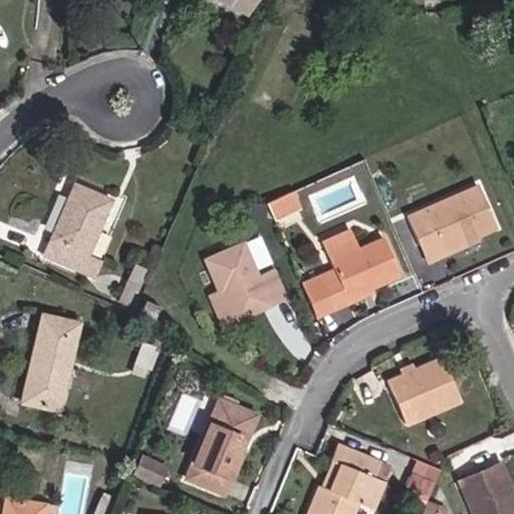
[(219,0),(245,13),(251,0),(219,0)]
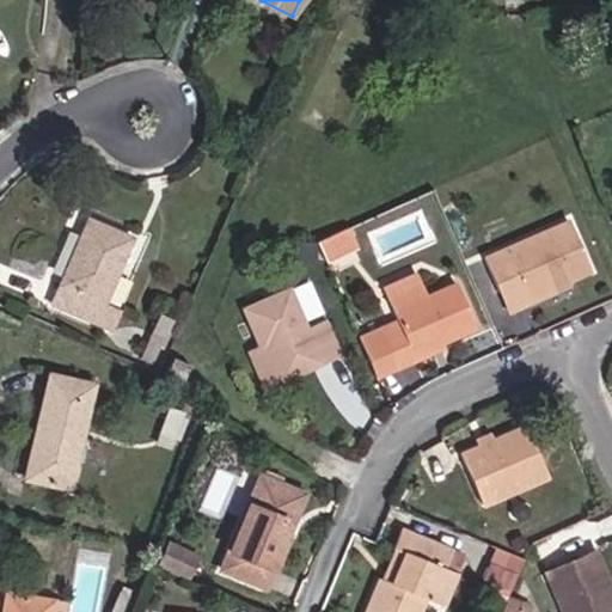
[(103,304),(130,239),(87,221),(53,305),(111,330),(120,311),(103,304)]
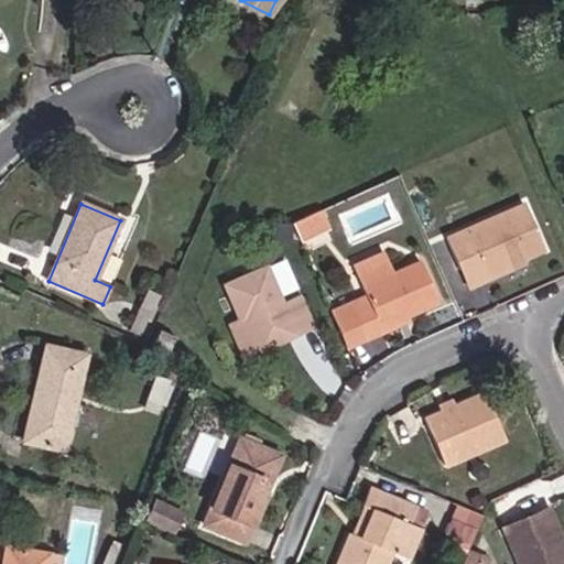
[(543,250),(523,205),(445,239),(459,271),(477,263),(484,277),(543,250)]
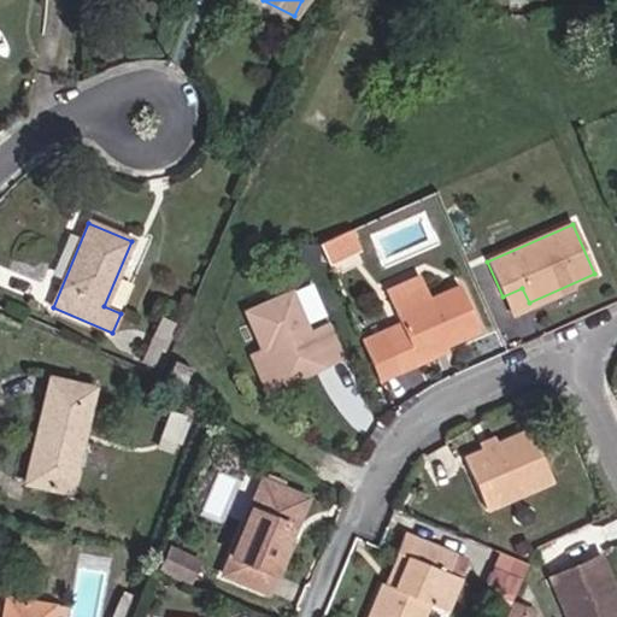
[(356,250),(347,230),(338,235),(346,253),(356,250)]
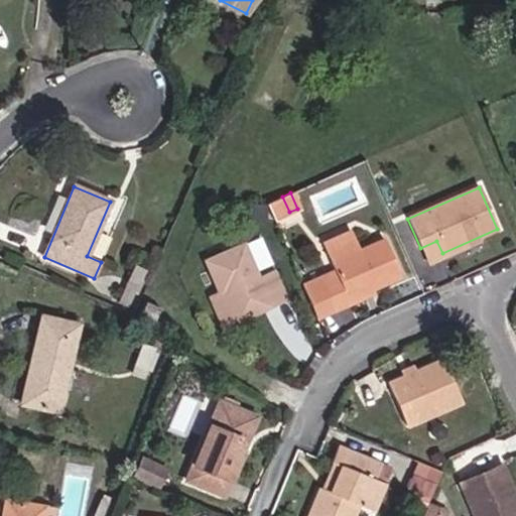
[(289,212),(282,197),(265,205),(272,220),(289,212)]
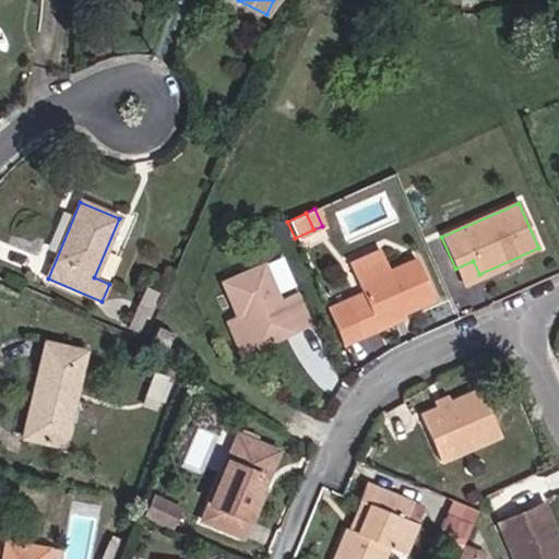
[(289,239),(289,228),(272,230),(273,240),(289,239)]
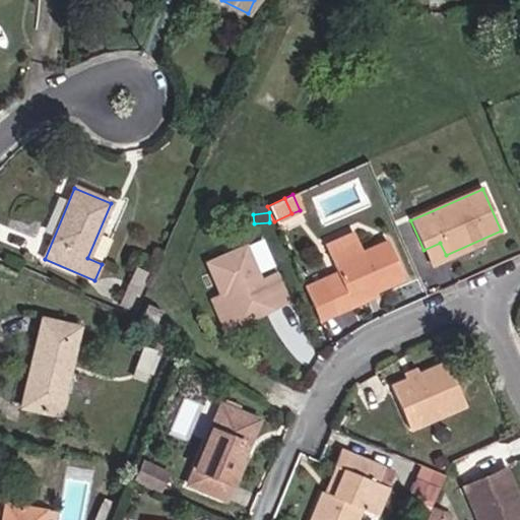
[(403,279),(387,242),(362,253),(353,234),(324,246),(338,279),(323,285),(335,313),(352,306),(350,302),(403,279)]
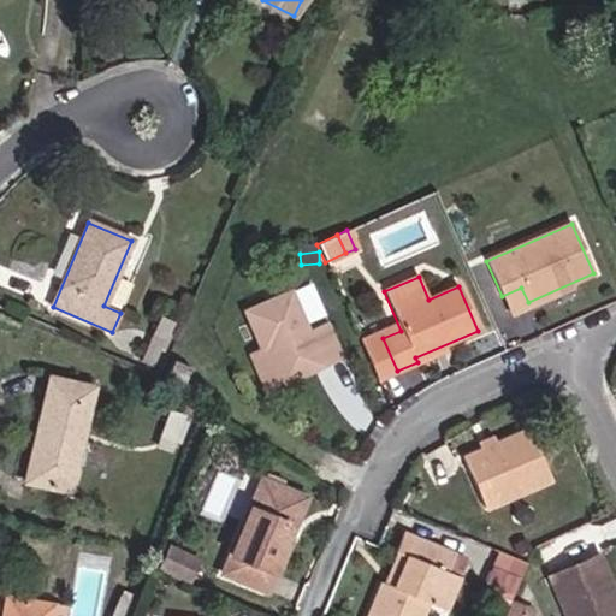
[(528,302),(521,288),(502,296),(508,311),(528,302)]
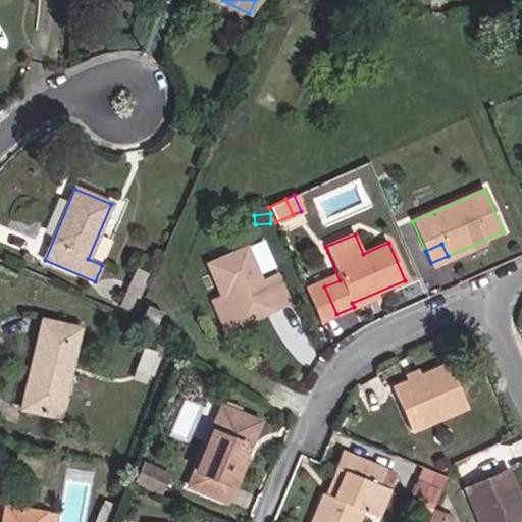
[(261,282),(245,247),(206,264),(220,296),(211,300),(225,331),(290,304),(276,275),(261,282)]
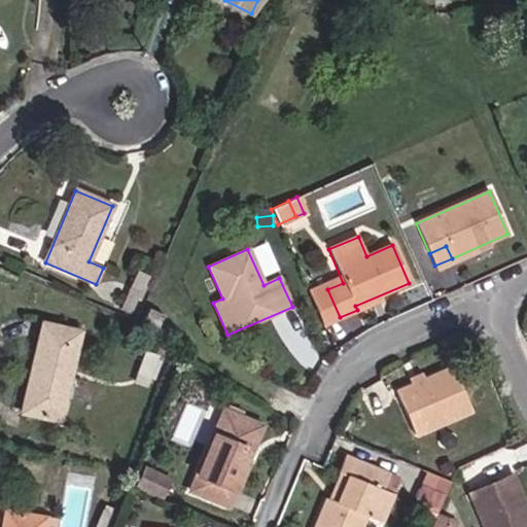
[(134,315),(151,278),(138,272),(120,309),(134,315)]
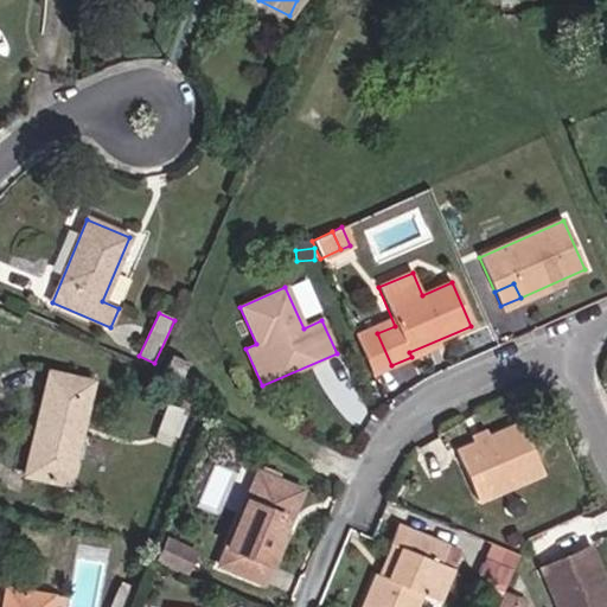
[(391,365),(377,333),(375,327),(356,336),(372,374),(391,365)]
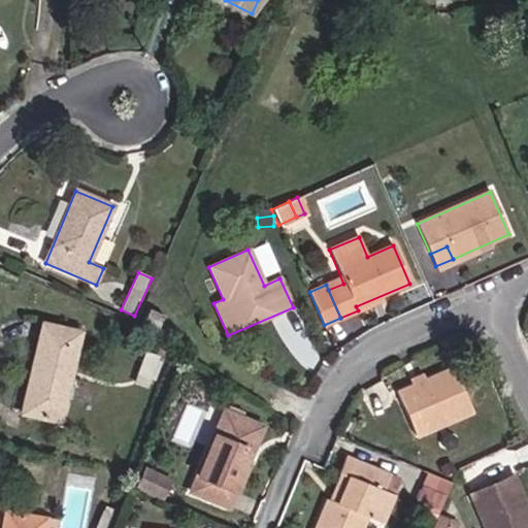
[(156,332),(163,316),(147,309),(140,326),(156,332)]
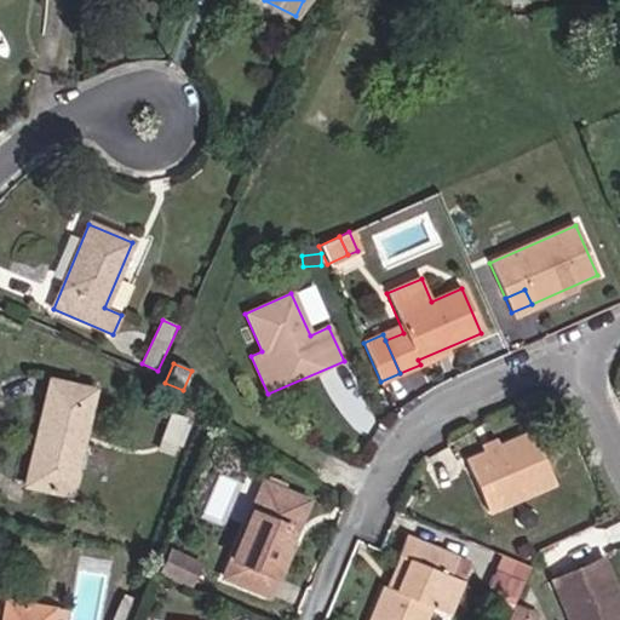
[(69,495),(93,391),(50,380),(26,486),(69,495)]
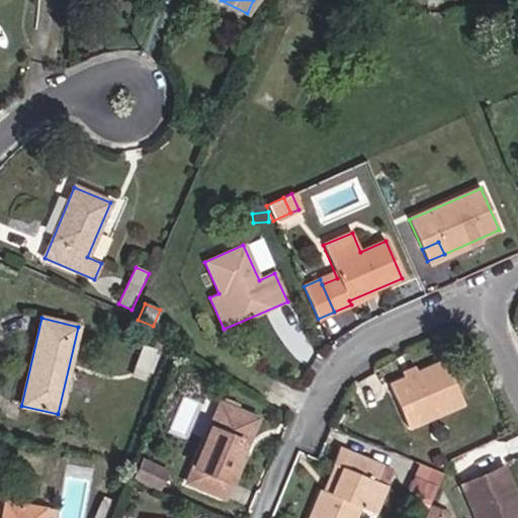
[(156,351),(144,346),(142,350),(154,355),(156,351)]
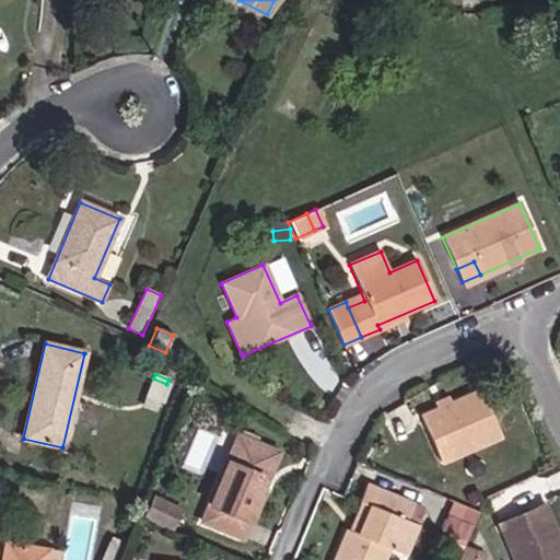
[(160,404),(166,384),(153,378),(146,398),(160,404)]
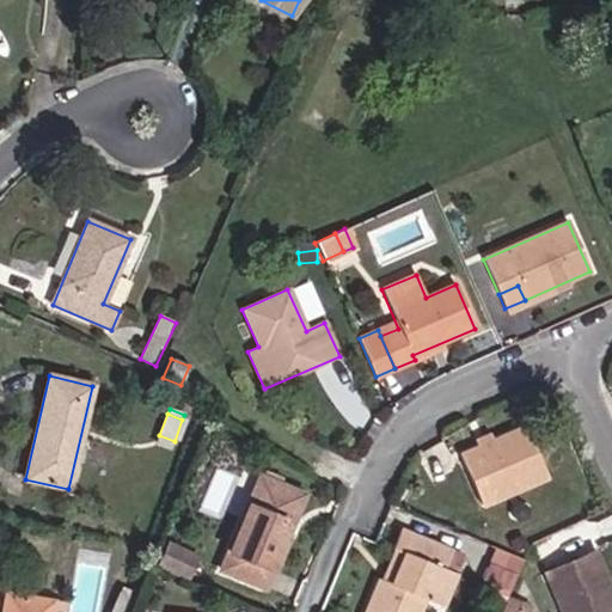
[(179,442),(187,421),(182,420),(175,441),(179,442)]
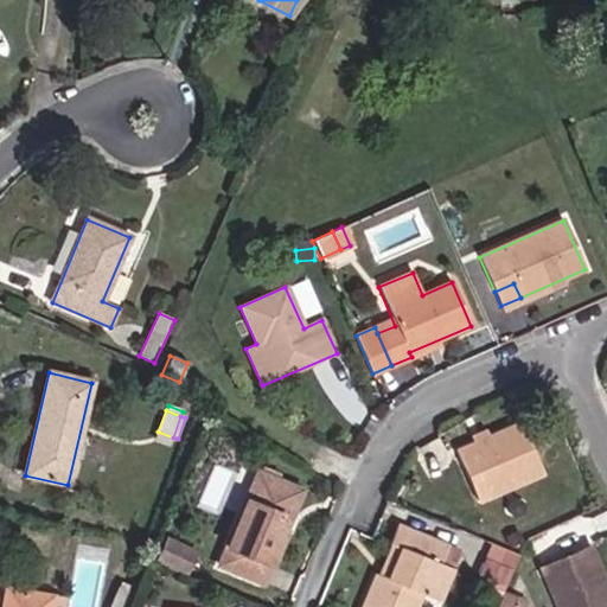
[(544,475),(521,420),(487,434),(472,441),(454,448),(479,504),(544,475)]
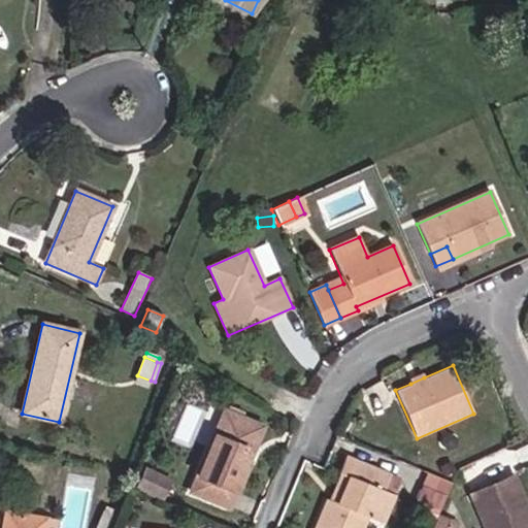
[(410,384),(424,377),(423,374),(409,381),(410,384)]
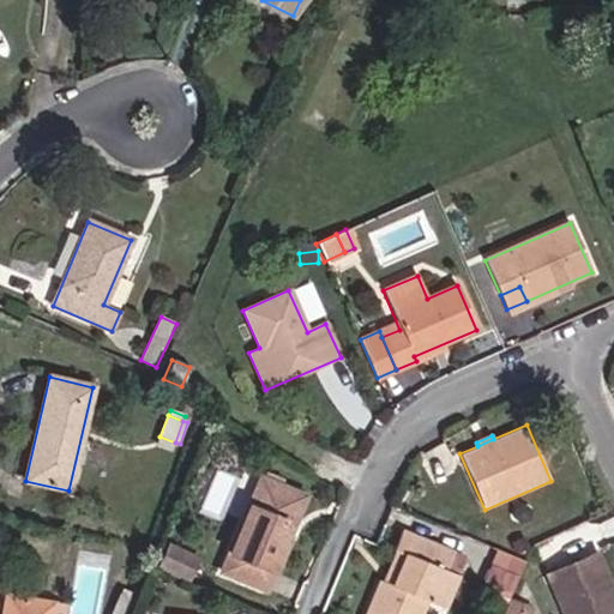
[(172,451),(175,443),(160,437),(156,446),(172,451)]
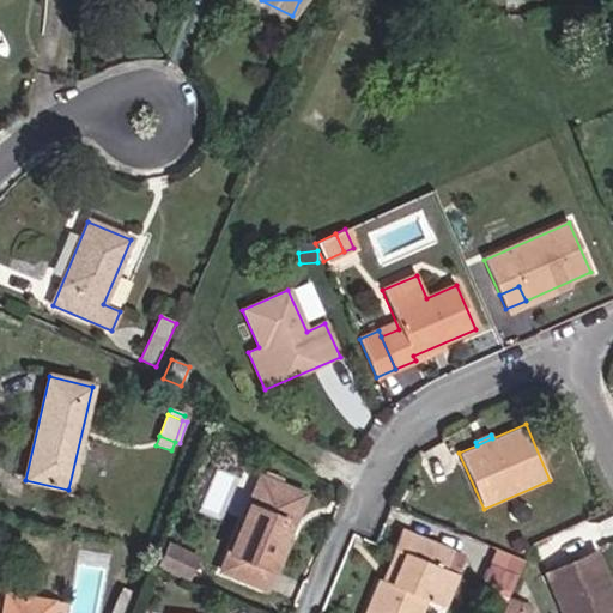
[(278,532),(295,492),(259,478),(228,553),(232,556),(225,574),(263,589),(286,535),(278,532)]
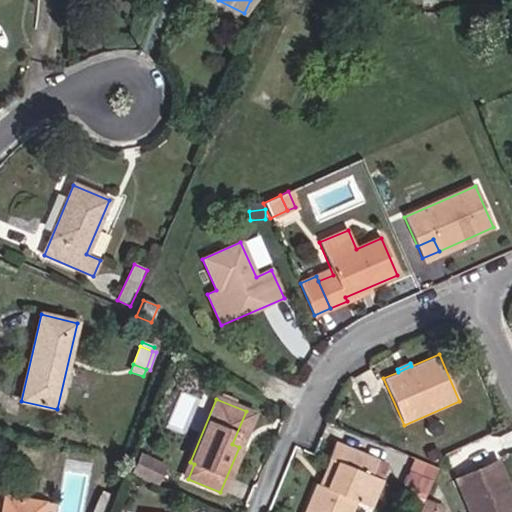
[(239,447),(253,414),(246,411),(232,444),(239,447)]
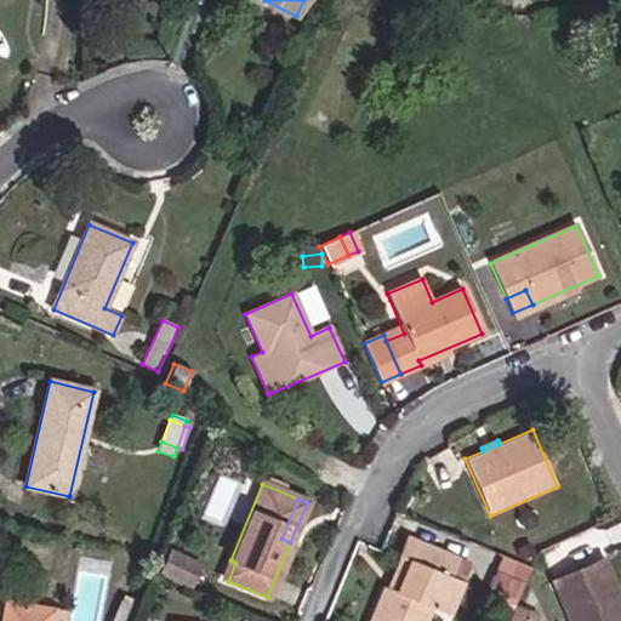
[(397,592),(417,542),(405,537),(398,556),(402,557),(388,590),(397,592)]
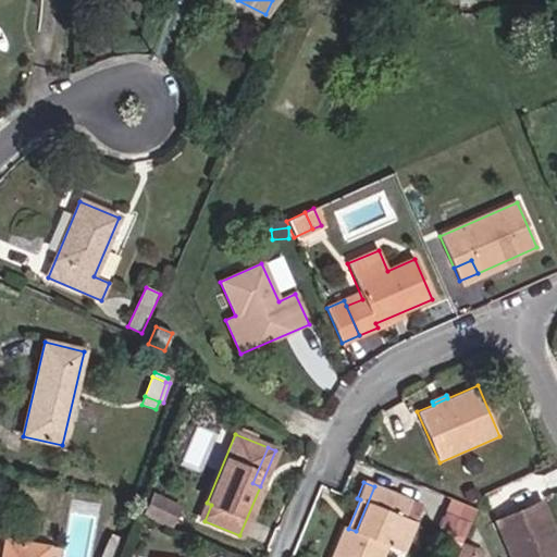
[(409,504),(410,502),(374,486),(356,531),(348,529),(345,527),(331,556),(380,556),(385,546),(400,553),(413,522),(404,518),(409,504)]
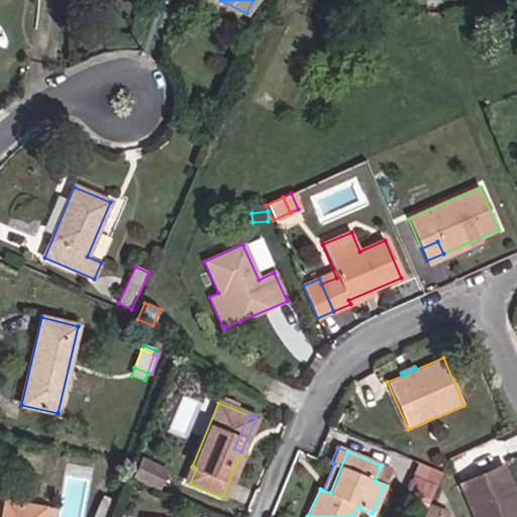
[(444,459),(440,452),(429,458),(433,464),(444,459)]
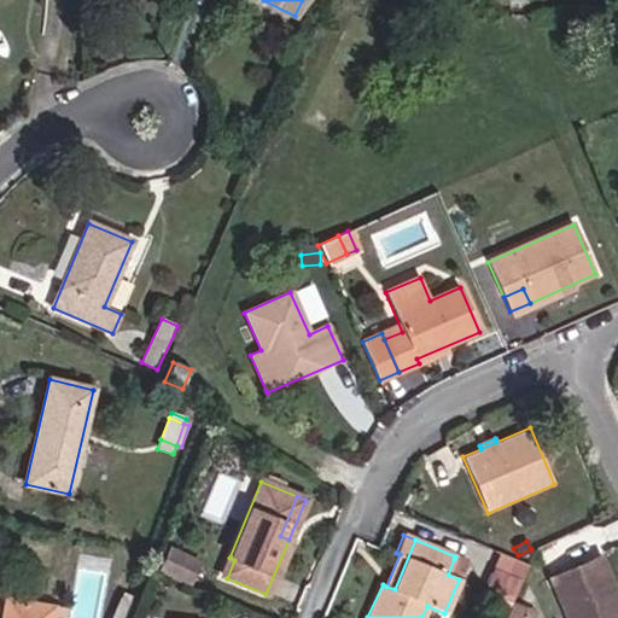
[(198,561),(170,551),(161,572),(188,584),(198,561)]
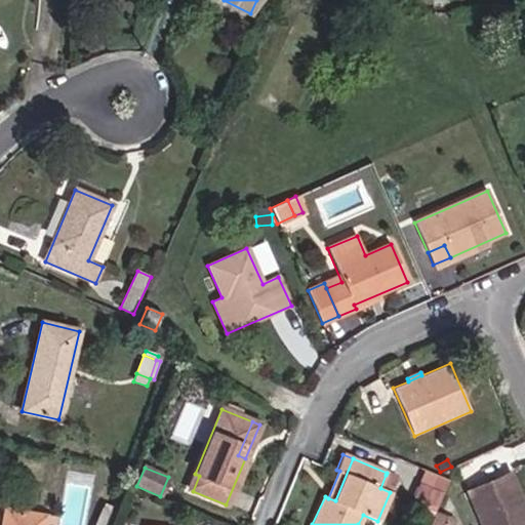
[(437,508),(448,480),(425,470),(413,497),(437,508)]
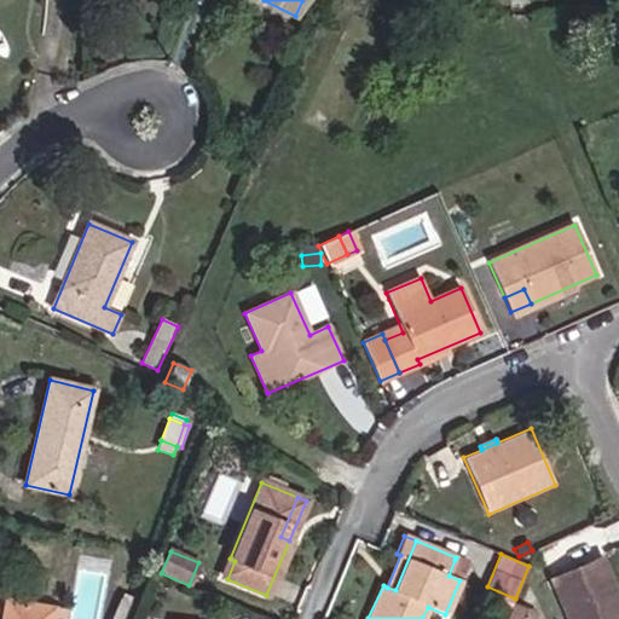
[(227,579),(235,561),(230,559),(223,577),(227,579)]
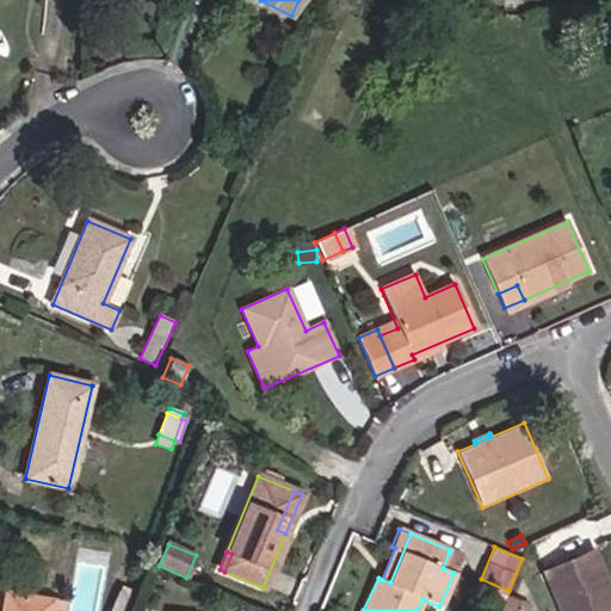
[(610,610),(610,593),(593,551),(545,572),(561,610),(610,610)]
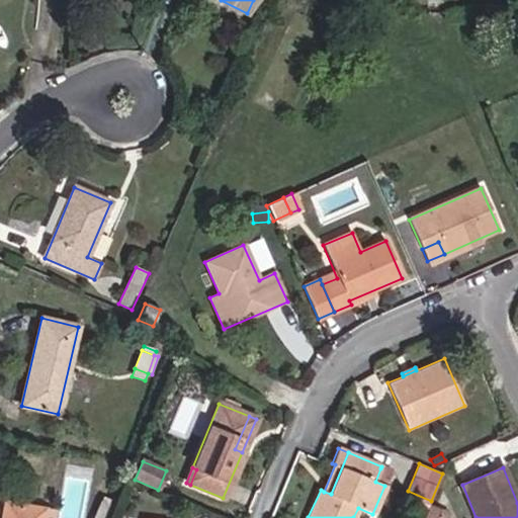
[(384,486),(390,472),(380,468),(375,482),(384,486)]
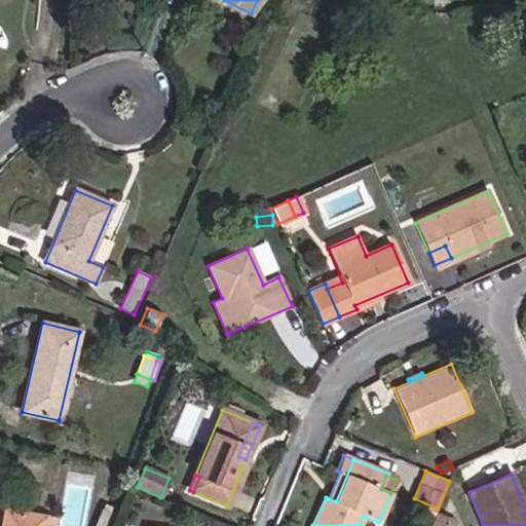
[(111,525),(116,515),(104,510),(96,525),(111,525)]
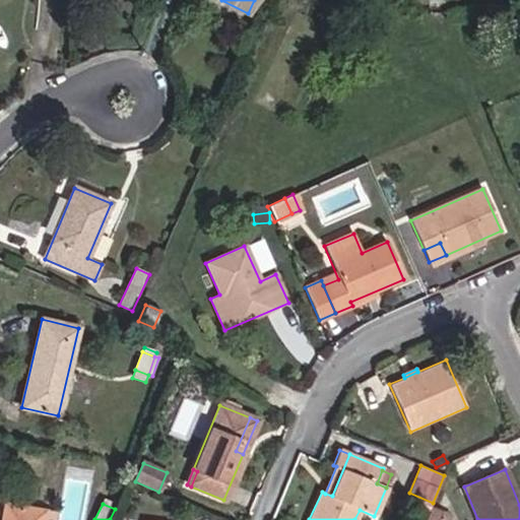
[(42,519),(44,512),(4,505),(1,519),(42,519)]
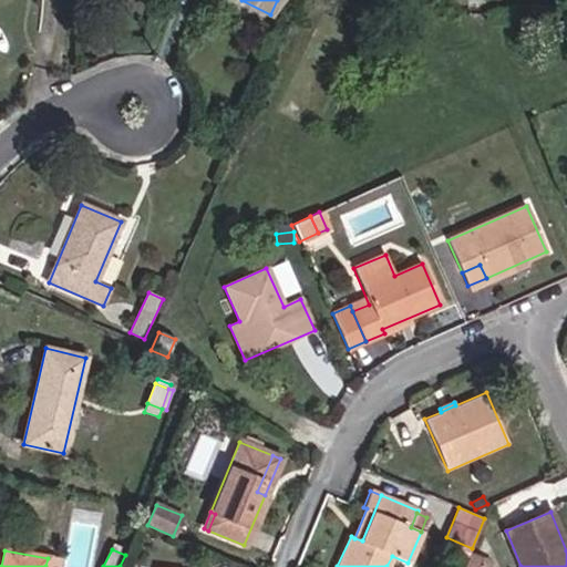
[(483,566),(486,560),(473,556),(468,566),(483,566)]
